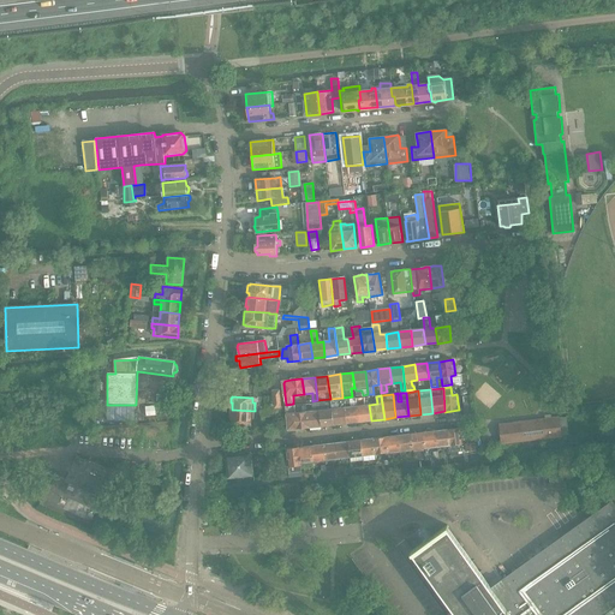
[(357,406),(358,422),(371,421),(369,405),(365,405),(364,398),(357,399),(358,406),(357,406)]
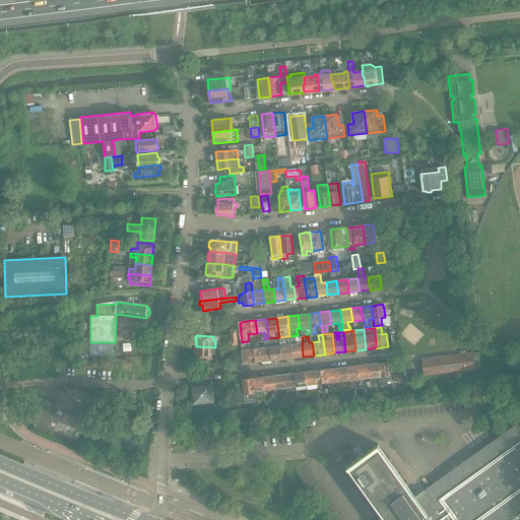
[(259,348),(261,362),(262,362),(271,361),(269,340),(264,341),(265,347),(259,348)]
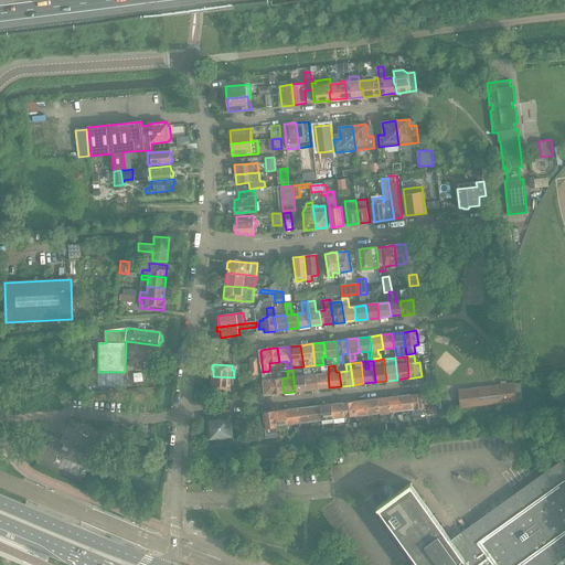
[(292,370),(295,392),(306,390),(305,376),(300,376),(299,370),(292,370)]
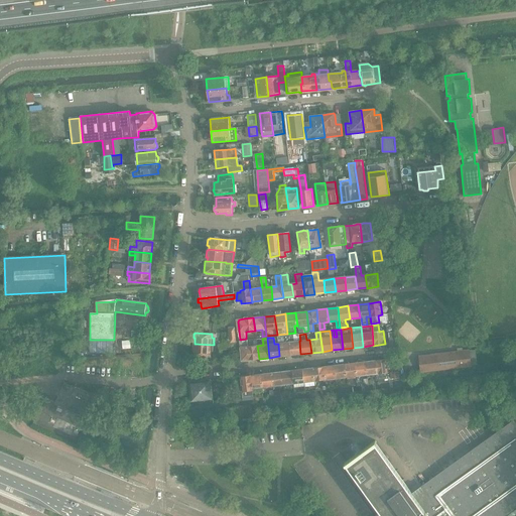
[(259,359),(257,346),(256,340),(247,341),(240,341),(242,359),(244,361),(249,360),(259,359)]
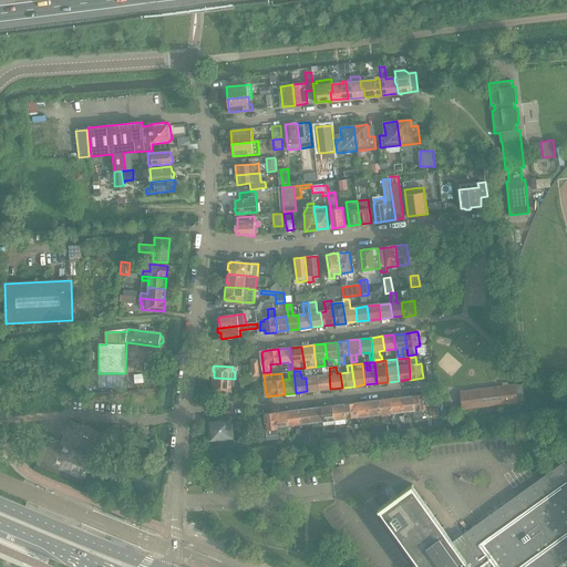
[(99,374),(99,388),(125,388),(125,374),(99,374)]
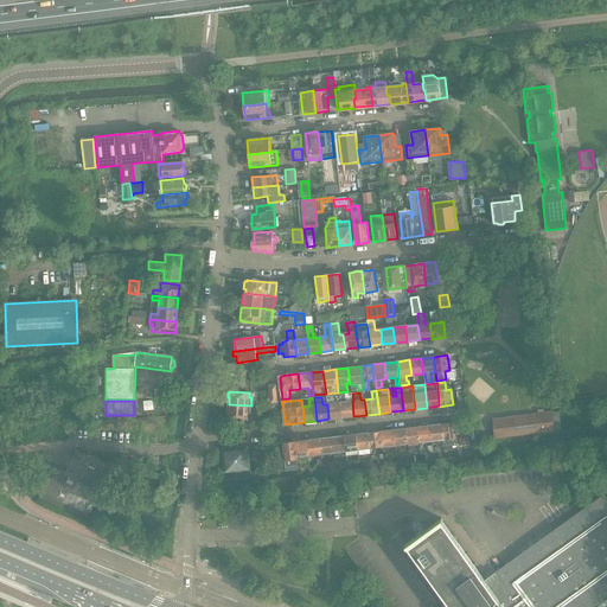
[(353,416),(352,401),(339,402),(342,417),(353,416)]
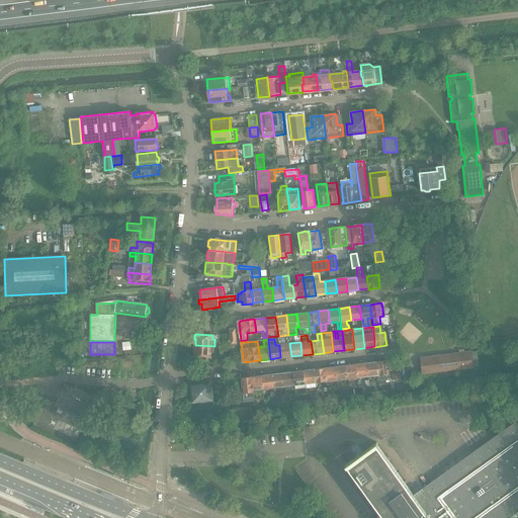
[(219,352),(238,350),(237,343),(231,344),(230,344),(223,345),(219,345),(219,352)]
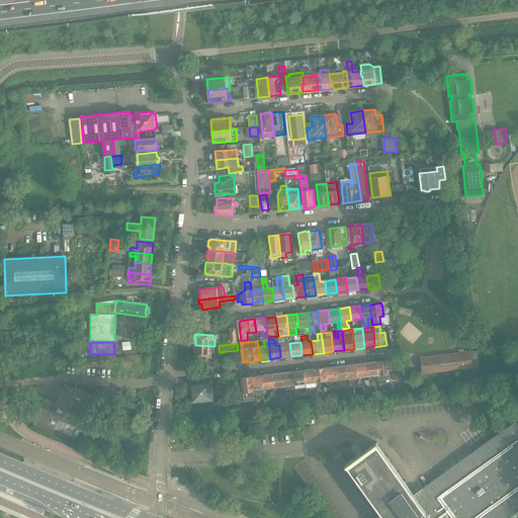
[(289,343),(279,345),(280,357),(291,356),(289,343)]
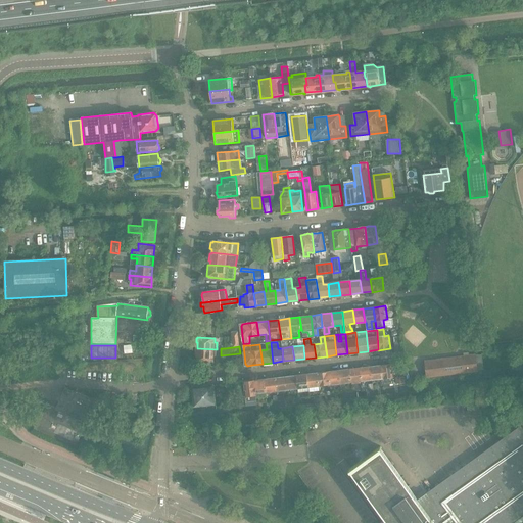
[(217,349),(197,348),(196,355),(195,355),(195,360),(196,360),(214,361),(214,357),(216,357),(217,349)]
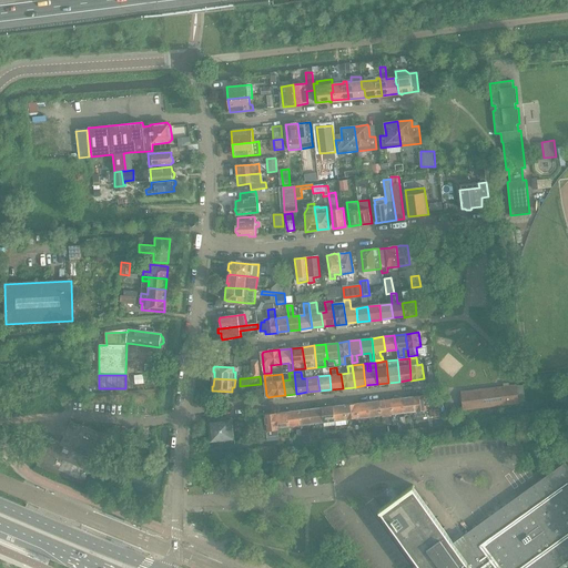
[(462,394),(464,409),(519,404),(519,403),(526,402),(524,387),(517,388),(517,387),(462,394)]
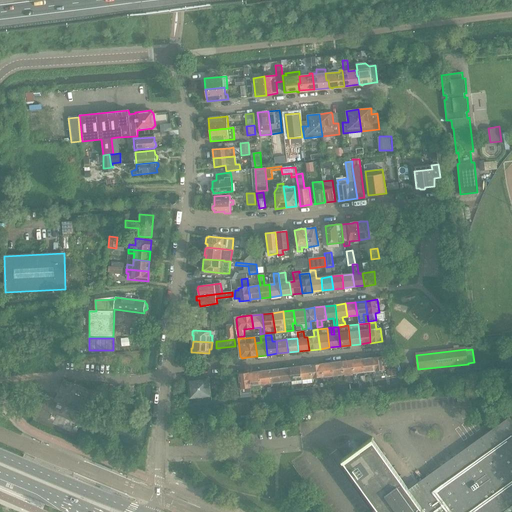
[(373,358),(375,371),(375,380),(383,379),(382,376),(385,376),(385,370),(384,357),(373,358)]
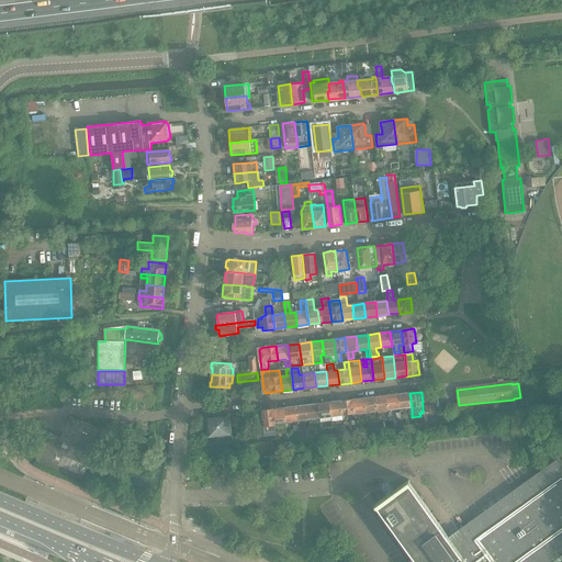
[(397,394),(400,409),(412,407),(409,393),(408,393),(397,394)]
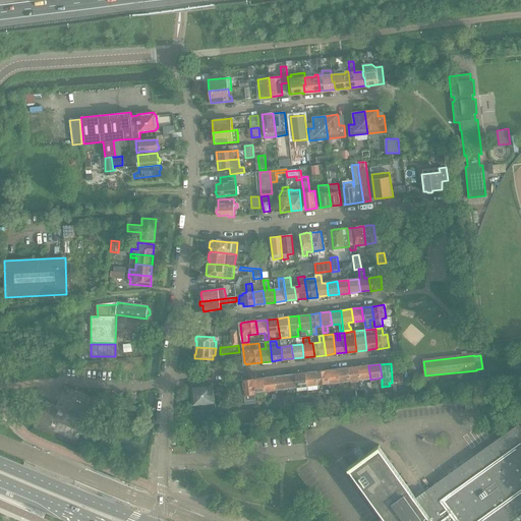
[(370,380),(368,365),(358,367),(360,381),(370,380)]
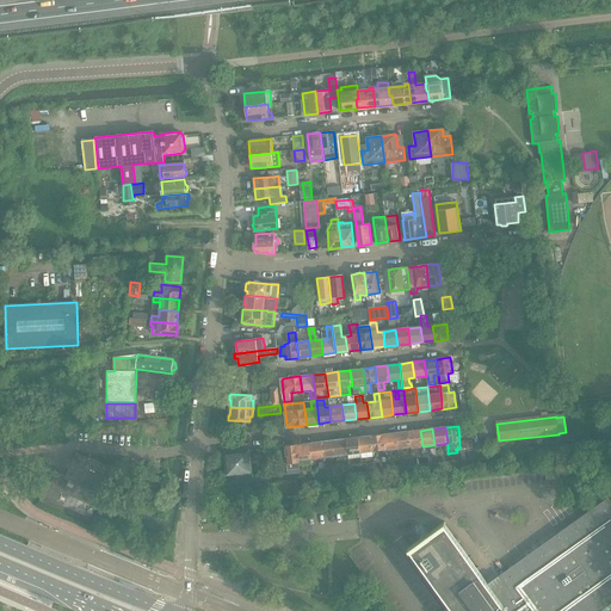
[(408,432),(409,448),(423,446),(420,431),(408,432)]
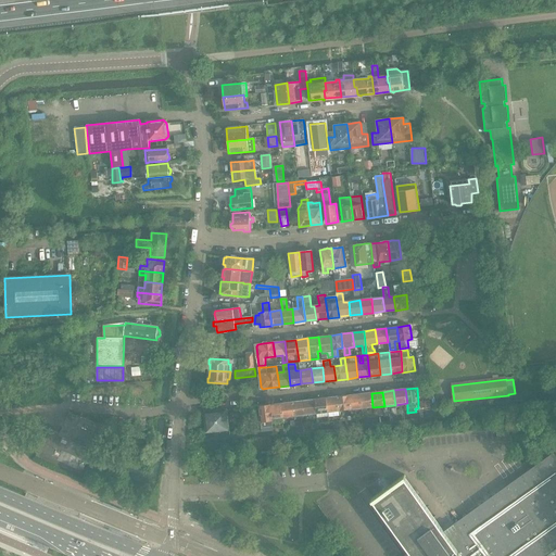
[(359,394),(362,408),(373,407),(371,393),(359,394)]
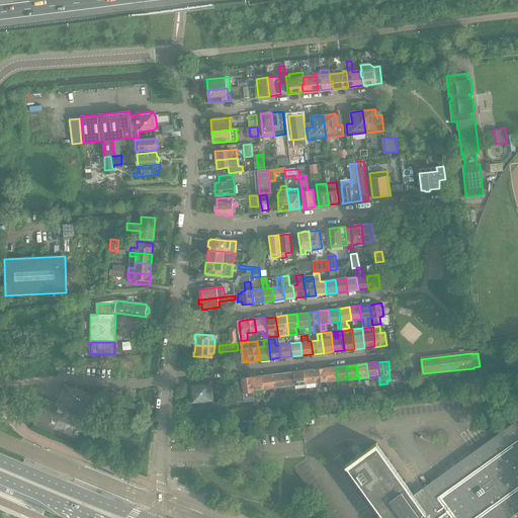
[(335,367),(325,368),(327,381),(327,387),(332,386),(332,384),(337,384),(337,380),(335,367)]
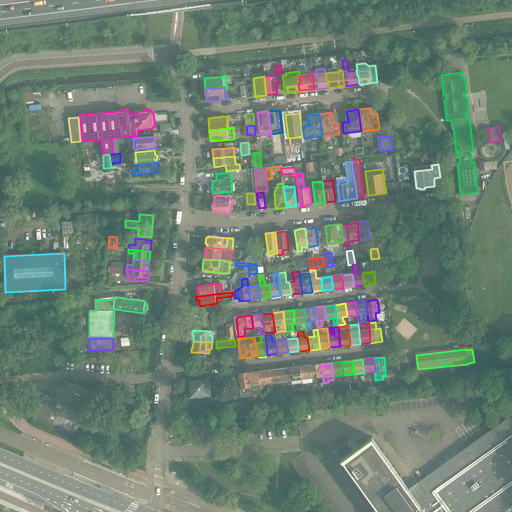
[(310,366),(312,379),(323,377),(321,364),(311,365),(310,366)]
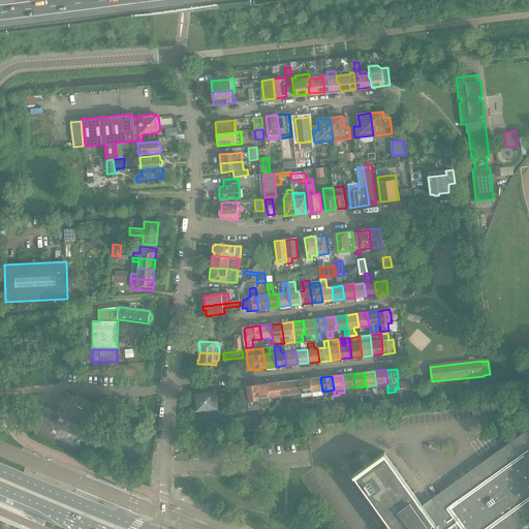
[(320,378),(310,379),(312,393),(322,392),(320,378)]
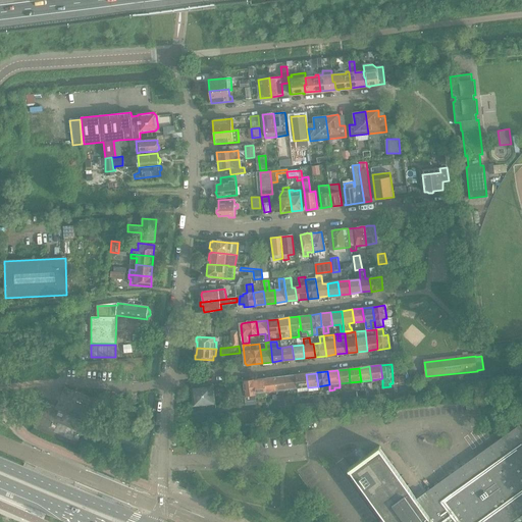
[(308,387),(306,374),(296,375),(297,388),(298,393),(308,392),(308,387)]
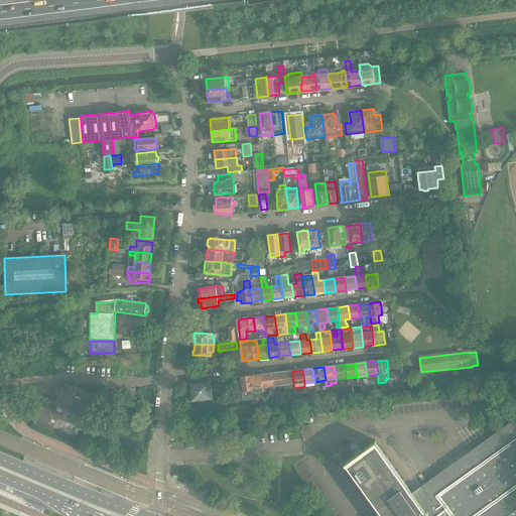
[(281,372),(283,385),(284,385),(285,394),(286,398),(289,398),(287,385),(293,384),(292,371),(281,372)]
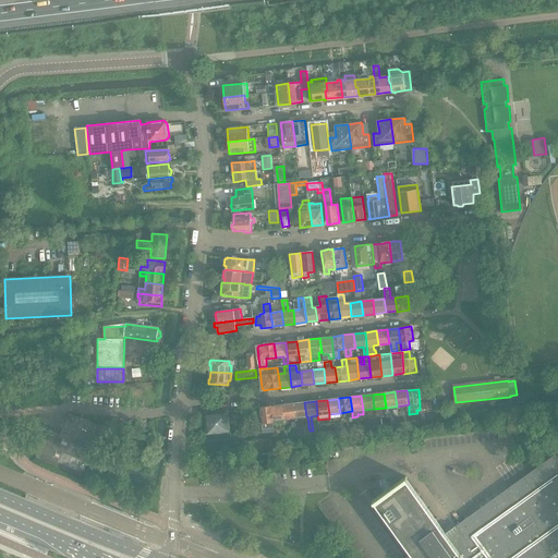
[(304,402),(293,403),(295,417),(306,416),(304,402)]
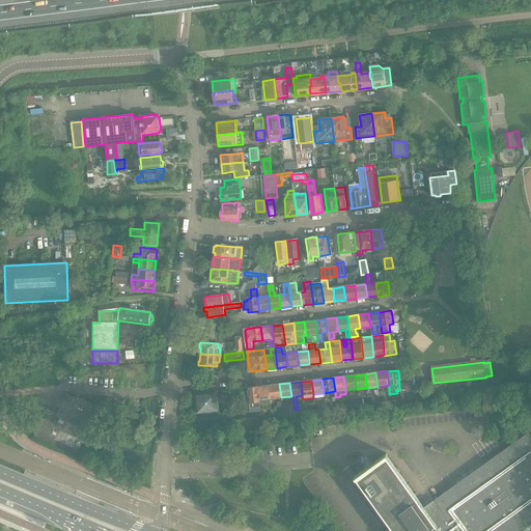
[(279,384),(269,386),(270,399),(281,397),(279,384)]
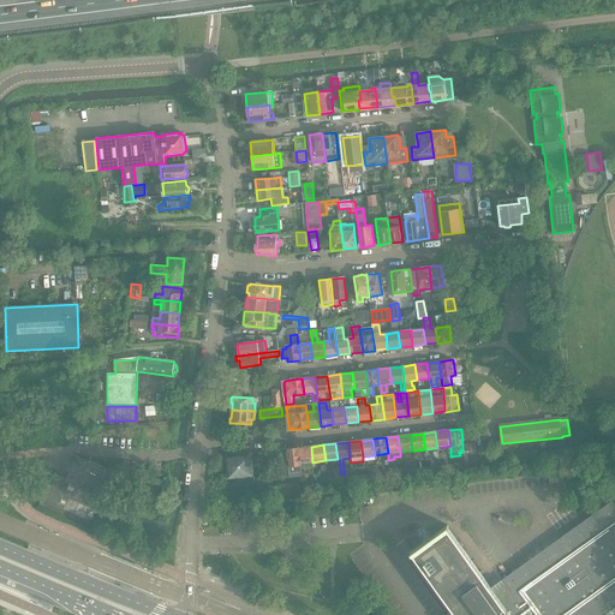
[(311,447),(299,448),(300,464),(312,463),(311,447)]
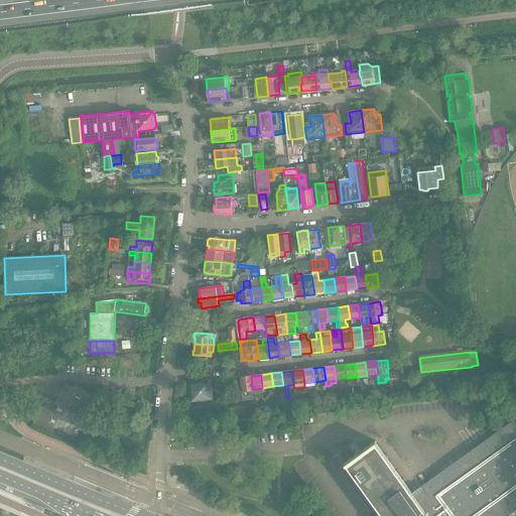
[(252,389),(251,376),(240,377),(242,397),(253,396),(252,389)]
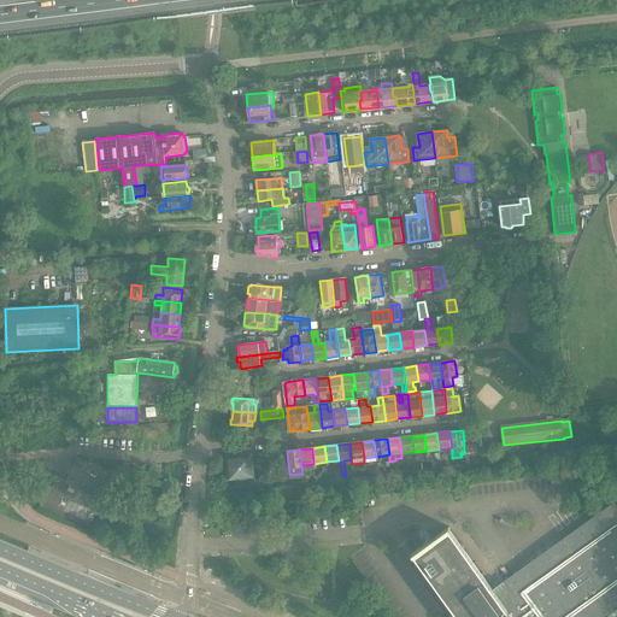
[(252,477),(253,477),(251,454),(250,454),(250,456),(229,458),(229,457),(228,458),(229,469),(228,471),(229,475),(230,476),(230,480),(231,480),(231,479),(252,476),(252,477)]
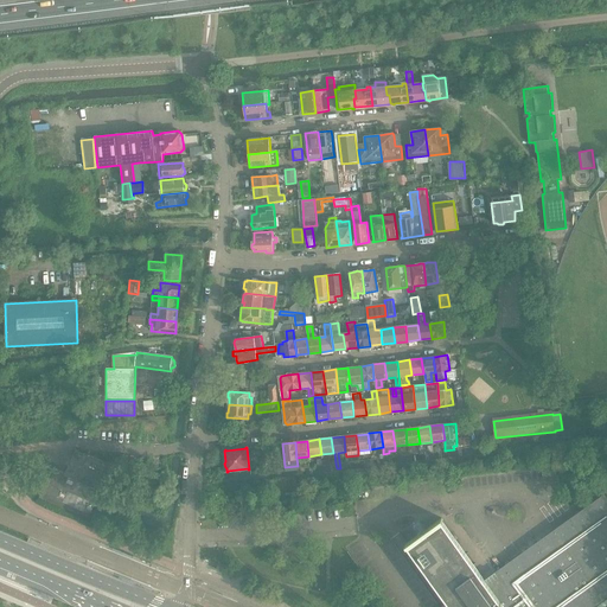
[(65,474),(101,491),(112,467),(76,451),(65,474)]
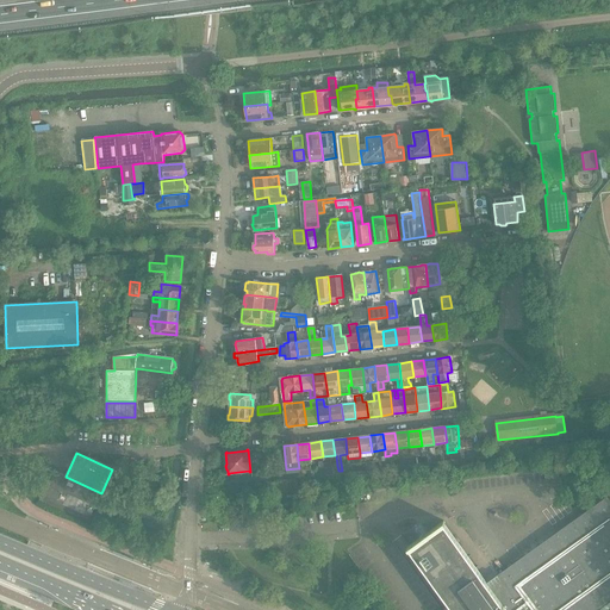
[(593,609),(598,608),(599,609),(608,604),(605,602),(609,598),(609,498),(608,496),(607,497),(597,504),(598,504),(595,508),(592,505),(589,509),(590,510),(572,523),(498,576),(499,577),(489,585),(444,524),(411,549),(454,609),(593,609)]
